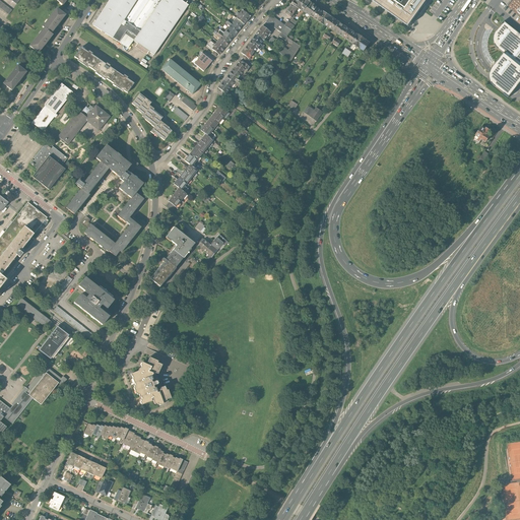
[(109,0),(92,26),(112,40),(138,0),(109,0)]
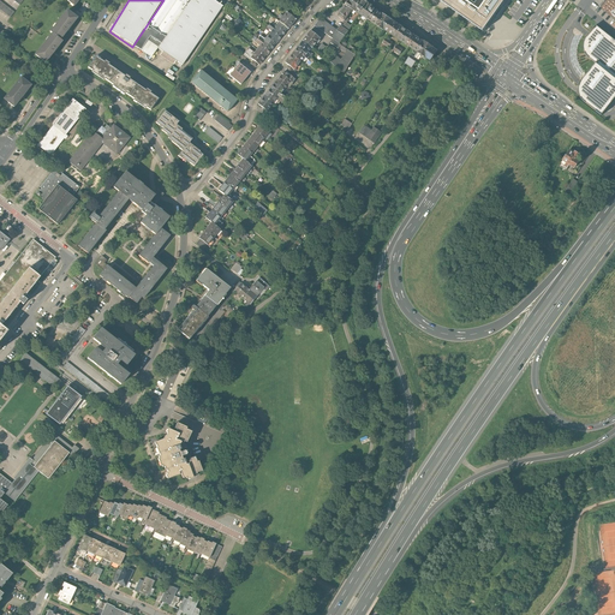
[(159,51),(191,0),(163,0),(132,47),(153,60),(159,51)]
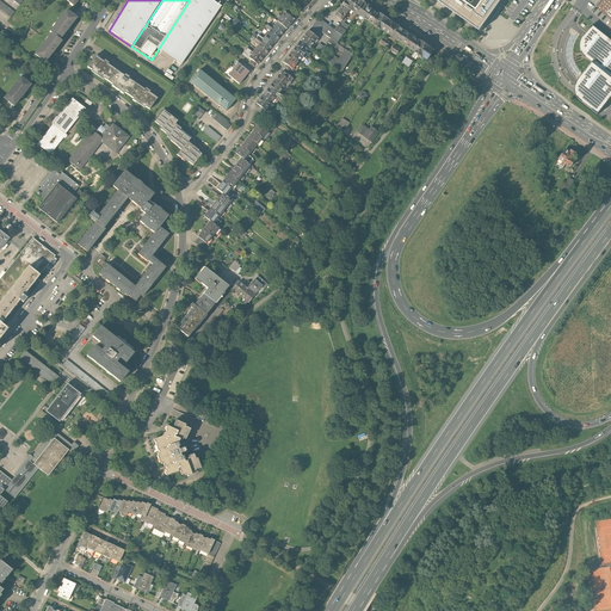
[(209,0),(190,0),(158,50),(181,65),(220,6),(209,0)]
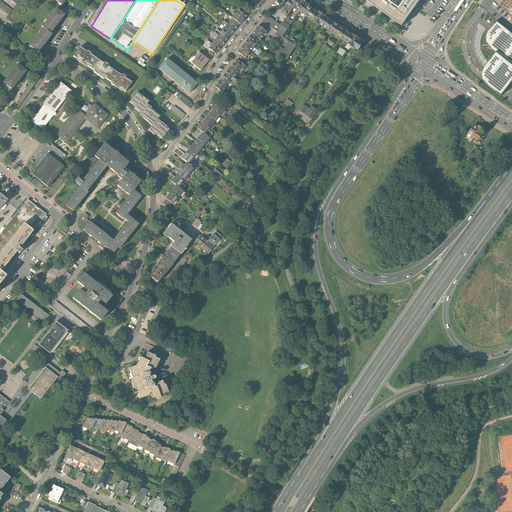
[(306,2),(302,0),(291,0),(288,4),(293,8),(300,12),(306,2)]
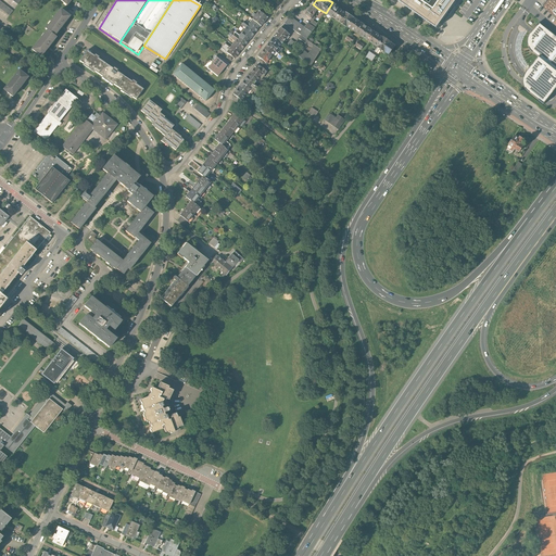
[(400,0),(421,15),(439,27),(457,0),(400,0)]
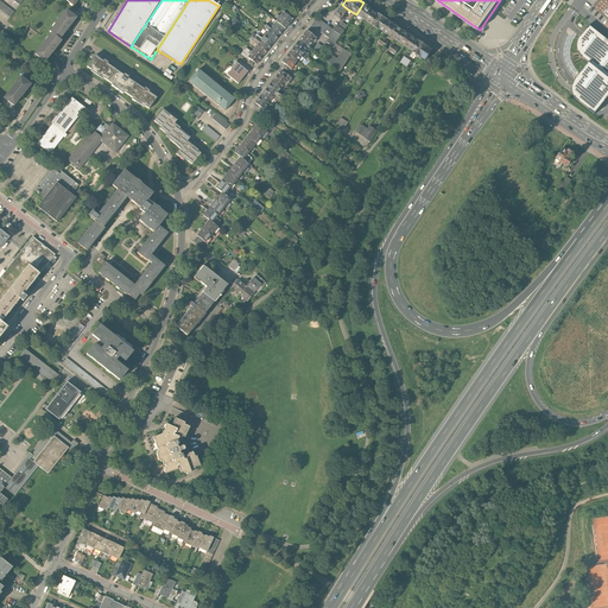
[(0,1),(0,10),(11,18),(14,12),(0,1)]
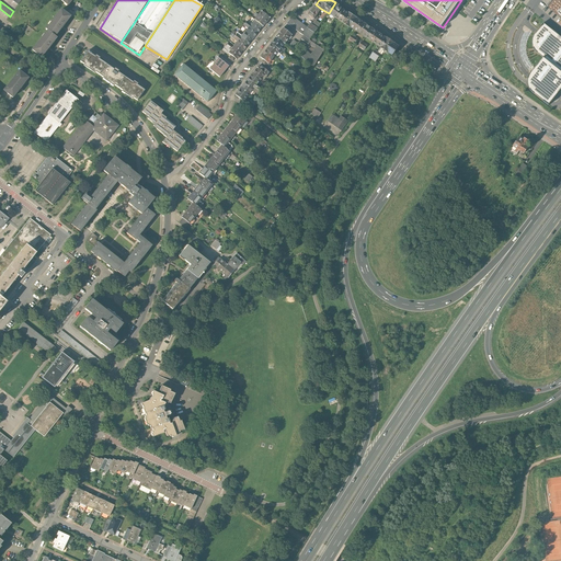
[(329,13),(335,18),(342,8),(339,6),(335,2),(329,13)]
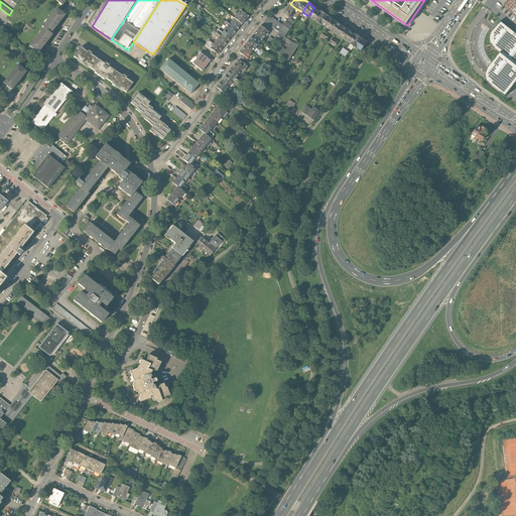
[(291,14),(295,8),(290,4),(284,14),(290,18),(292,15),(291,14)]
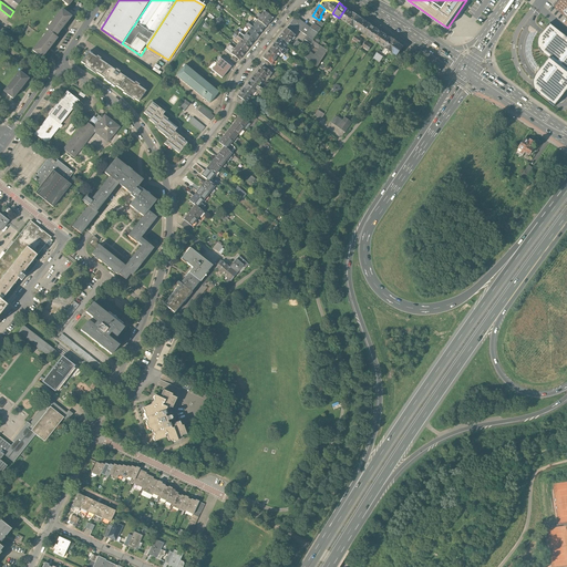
[(339,18),(347,23),(353,13),(346,8),(339,18)]
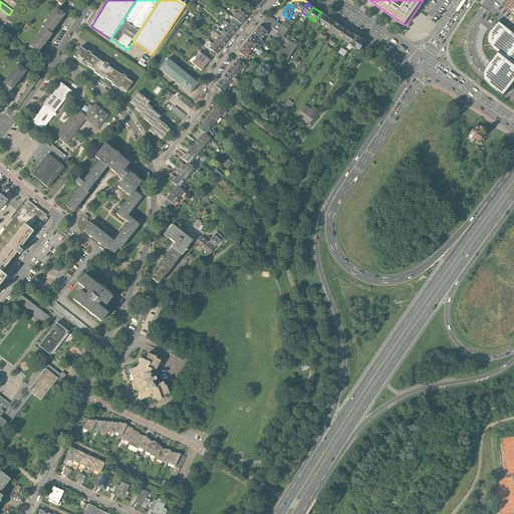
[(44,28),(51,34),(65,15),(57,8),(42,27),(44,28)]
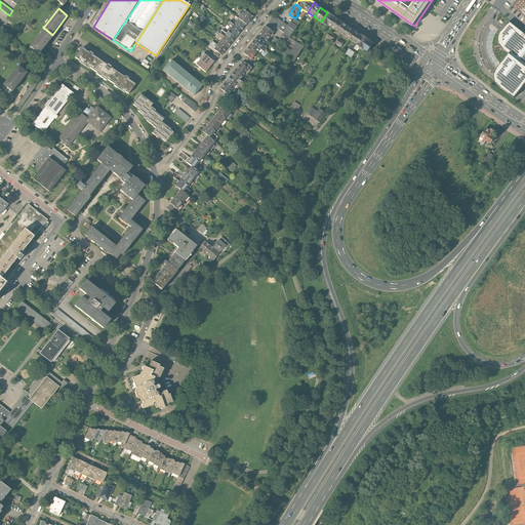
[(244,11),(238,18),(245,25),(252,17),(244,11)]
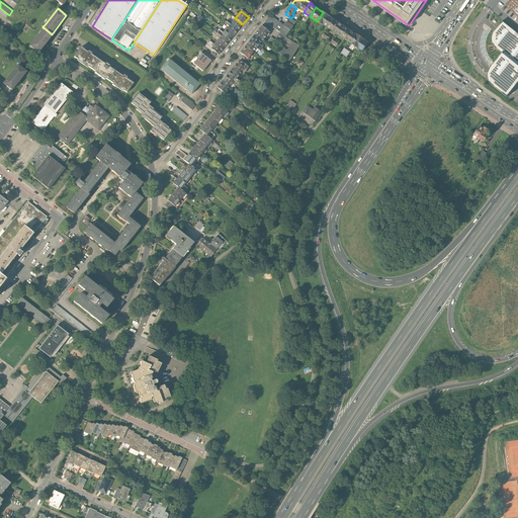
[(330,17),(323,12),(317,21),(324,25),(330,17)]
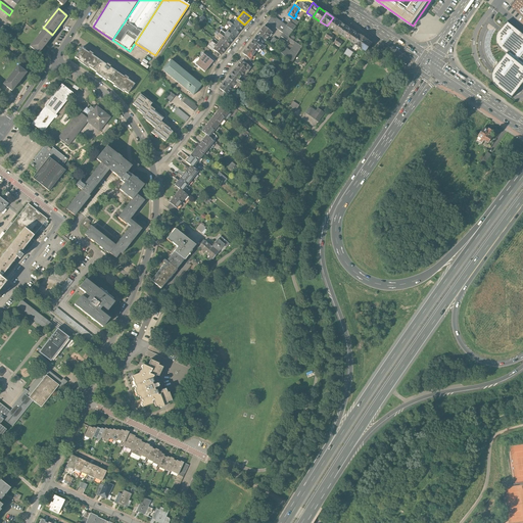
[(268,22),(282,33),(287,26),(272,15),(268,22)]
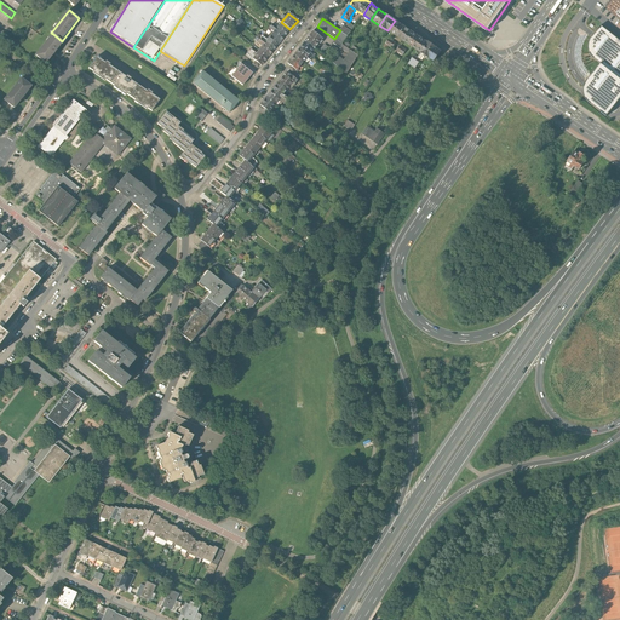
[(388,30),(396,36),(403,26),(395,21),(388,30)]
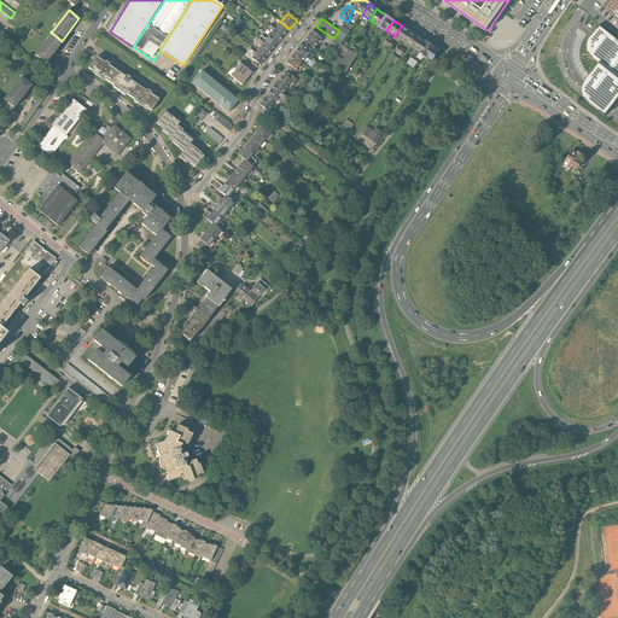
[(280,22),(274,29),(284,36),(289,29),(280,22)]
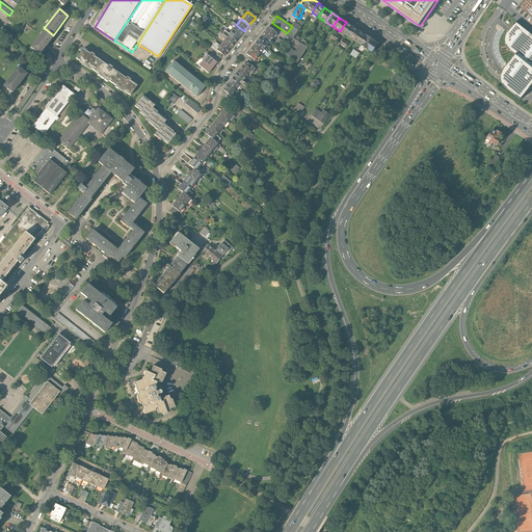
[(508,51),(513,56),(523,62),(531,69),(531,32),(515,20),(509,28),(504,34),(503,40),(504,47),(508,51)]
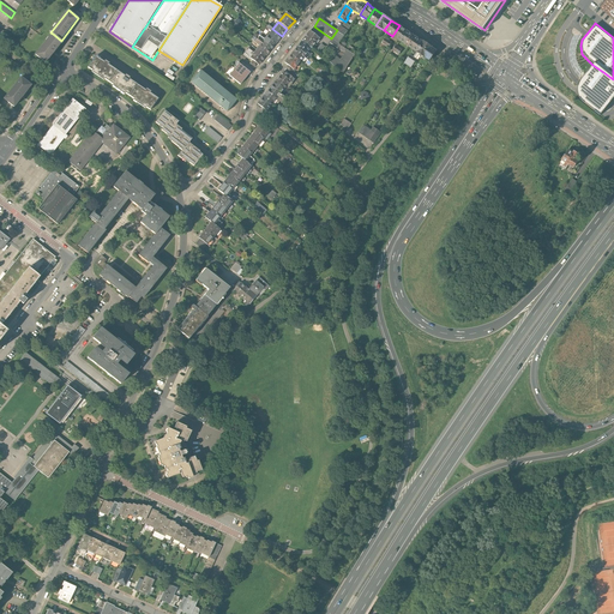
[(344,36),(348,31),(342,28),(339,25),(337,30),(344,36)]
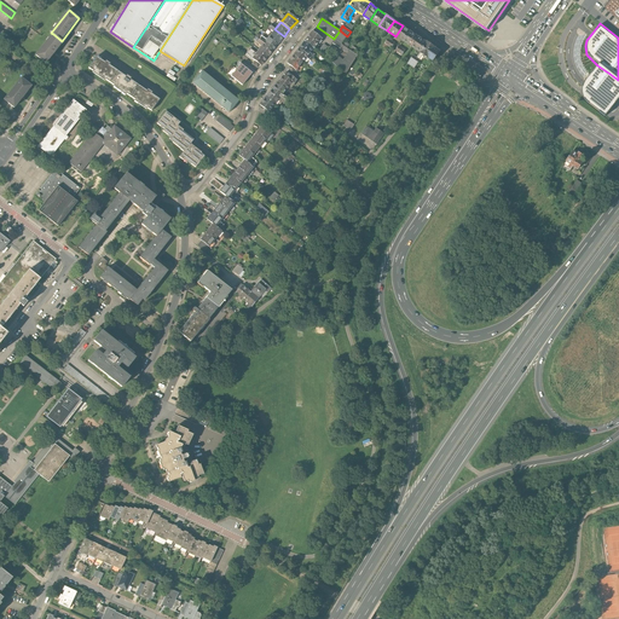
[(411,32),(403,25),(395,36),(404,42),(411,32)]
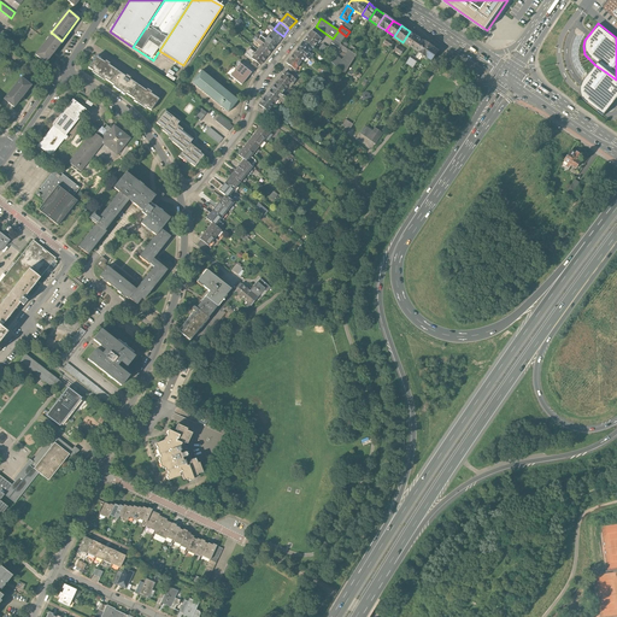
[(277,43),(283,36),(274,29),(270,27),(269,28),(272,31),(269,36),(277,43)]
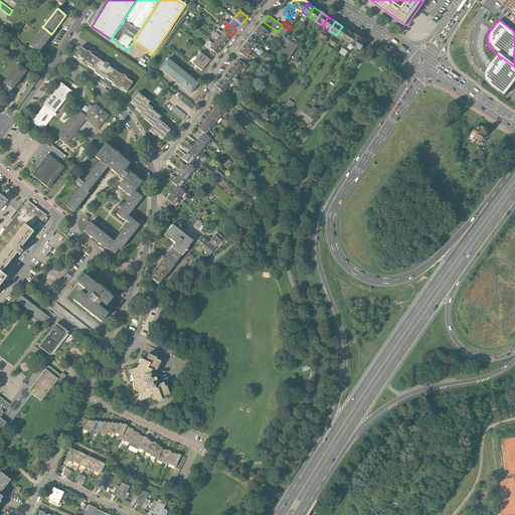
[(289,30),(283,25),(278,32),(279,33),(285,37),(289,30)]
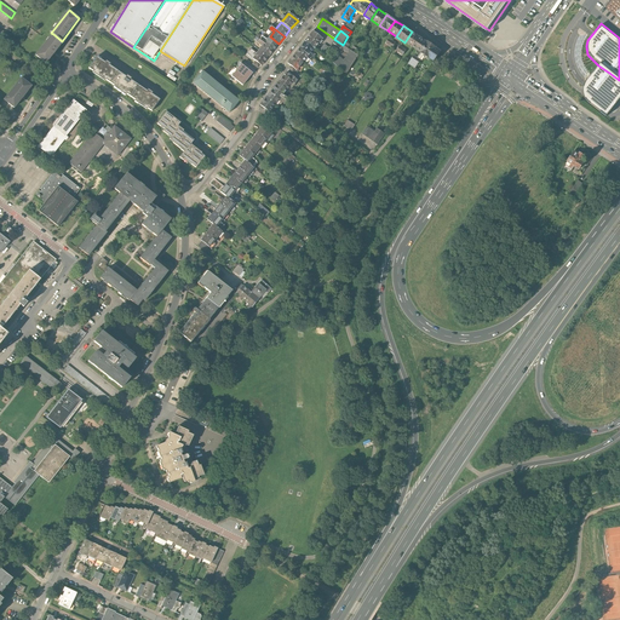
[(313,32),(304,41),(314,49),(321,39),(313,32)]
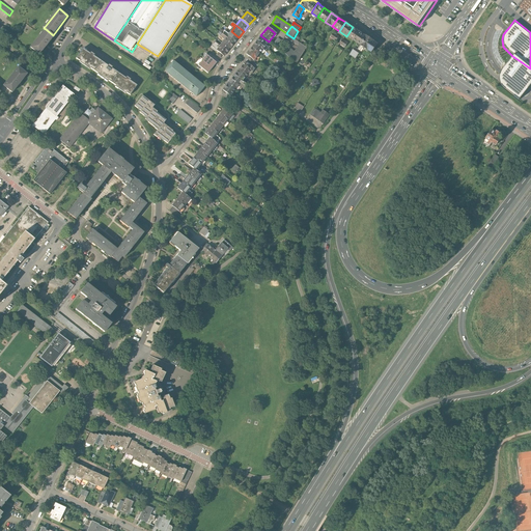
[(346,36),(354,40),(360,32),(353,27),(346,36)]
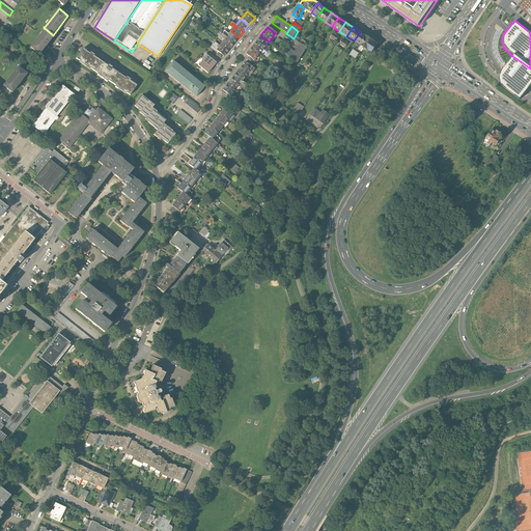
[(46,29),(31,48),(40,55),(55,36),(53,35),(46,29)]
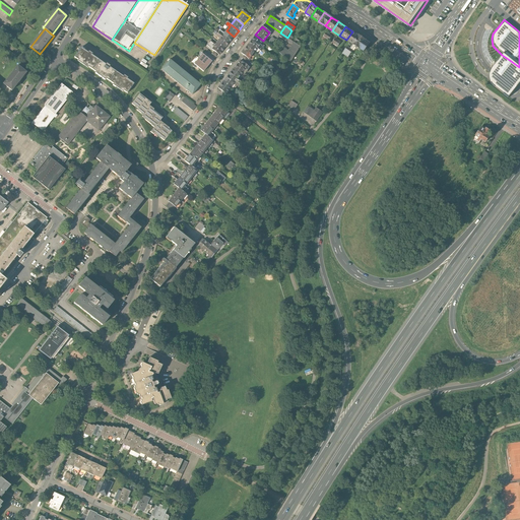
[(218,31),(217,34),(230,43),(234,37),(226,30),(222,35),(218,31)]
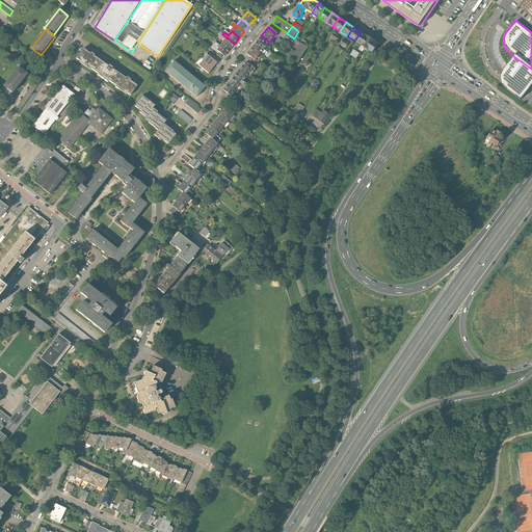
[(354,41),(361,46),(367,36),(361,32),(354,41)]
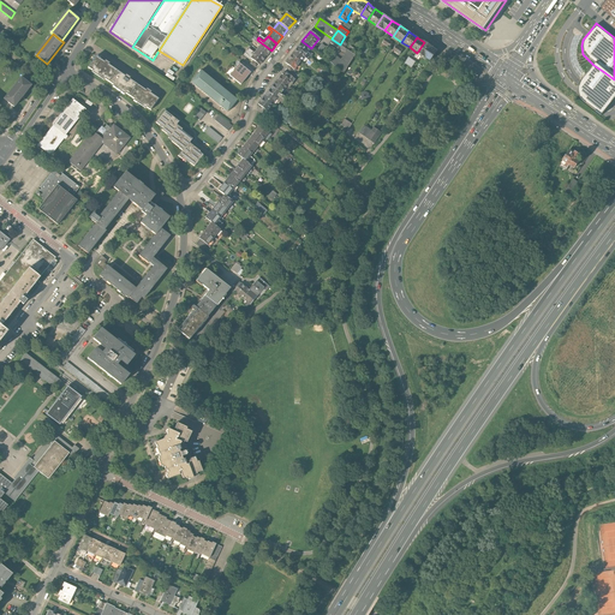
[(261,46),(256,51),(266,58),(272,51),(257,40),(256,42),(261,46)]
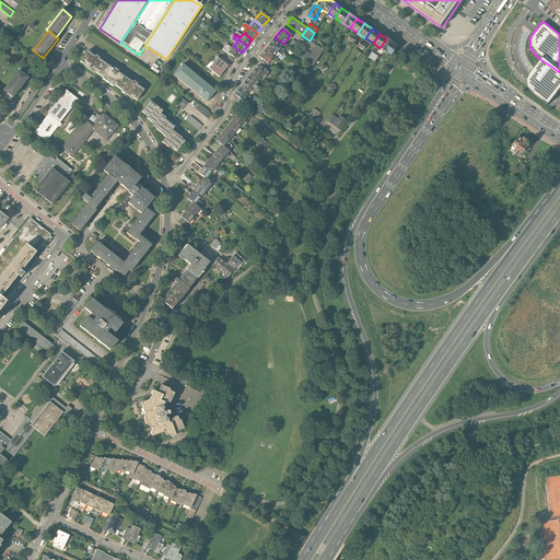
[(303,36),(301,39),(314,49),(311,55),(304,50),(300,57),(313,66),(324,50),(310,41),(303,36)]
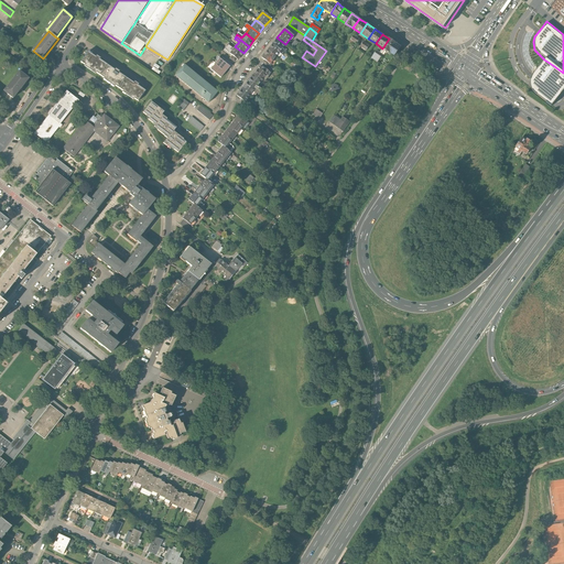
[(277,38),(272,44),(281,51),(282,49),(285,44),(277,38)]
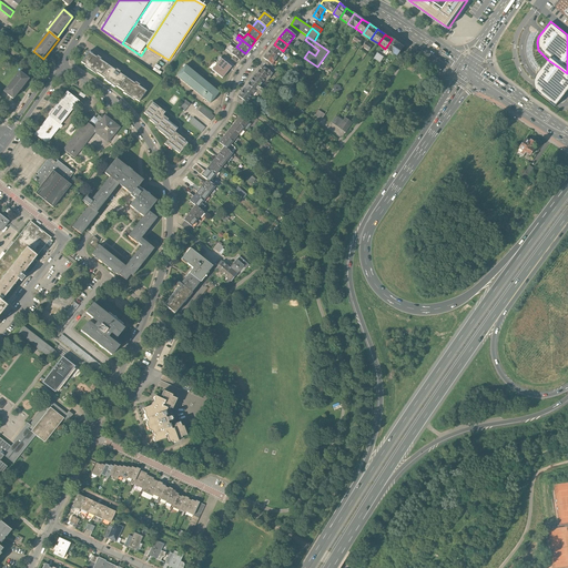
[(405,48),(392,39),(385,49),(388,50),(398,57),(405,48)]
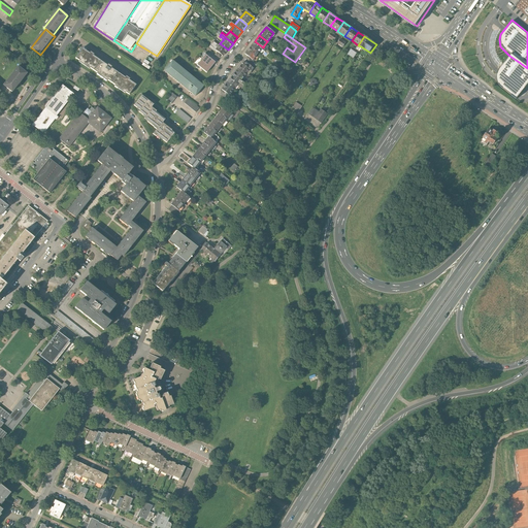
[(217,47),(219,45),(213,41),(209,47),(215,52),(216,51),(218,47),(217,47)]
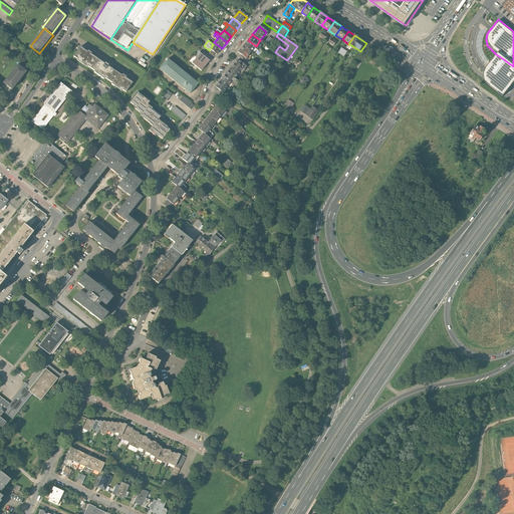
[(248,40),(243,46),(251,52),(254,47),(256,46),(248,40)]
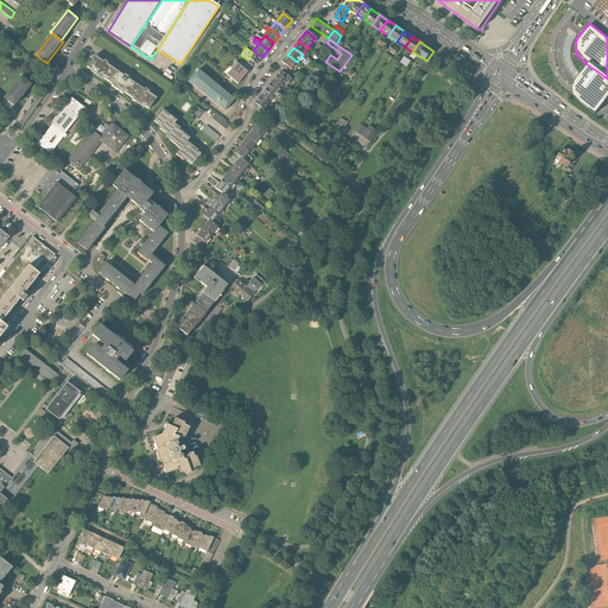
[(248,58),(251,59),(255,63),(257,64),(263,57),(253,50),(252,52),(249,55),(251,55),(248,58)]
